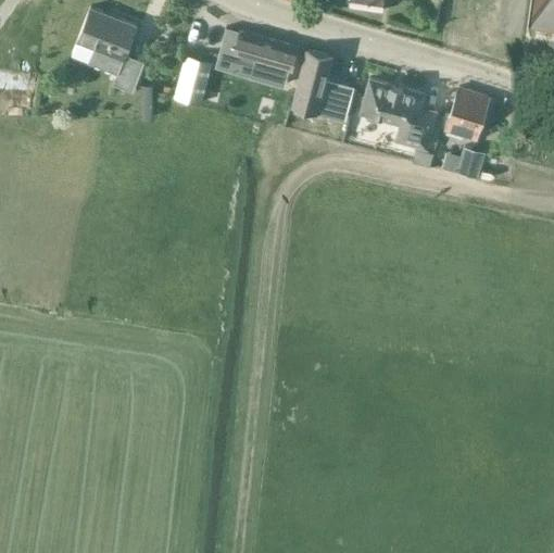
[(379,13),(380,3),(380,0),(345,0),(344,8),(379,13)]
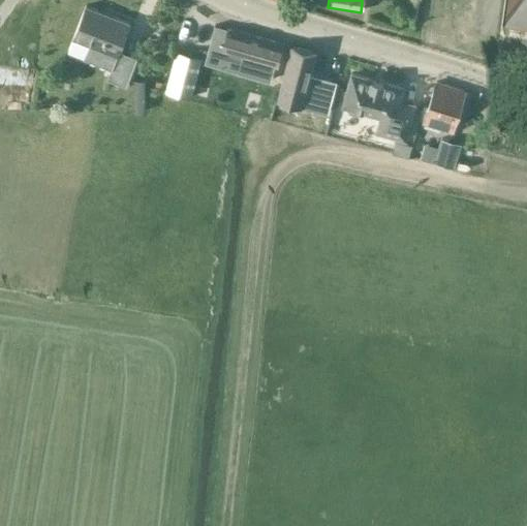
[(526,0),(506,0),(501,35),(526,39),(526,0)]
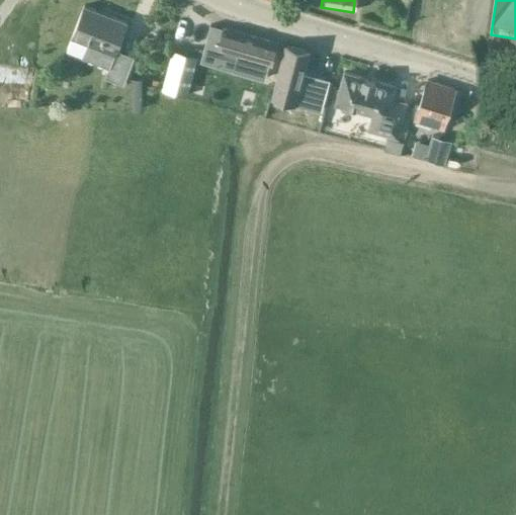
[(70,41),(85,48),(81,60),(107,70),(103,80),(121,87),(133,60),(114,53),(124,25),(83,10),(70,41)]
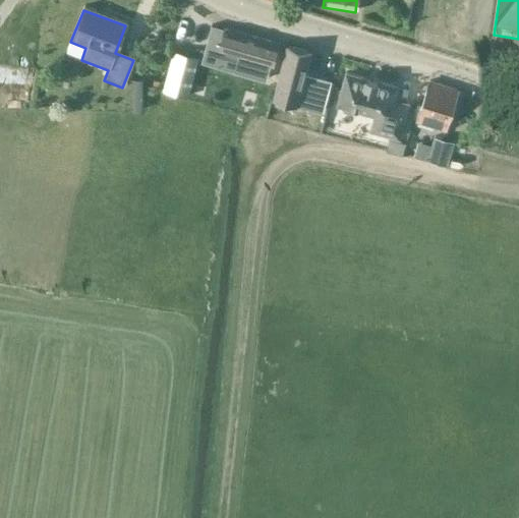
[(212,27),(200,65),(215,69),(233,73),(233,74),(264,83),(269,67),(270,65),(272,66),(278,46),(212,27)]
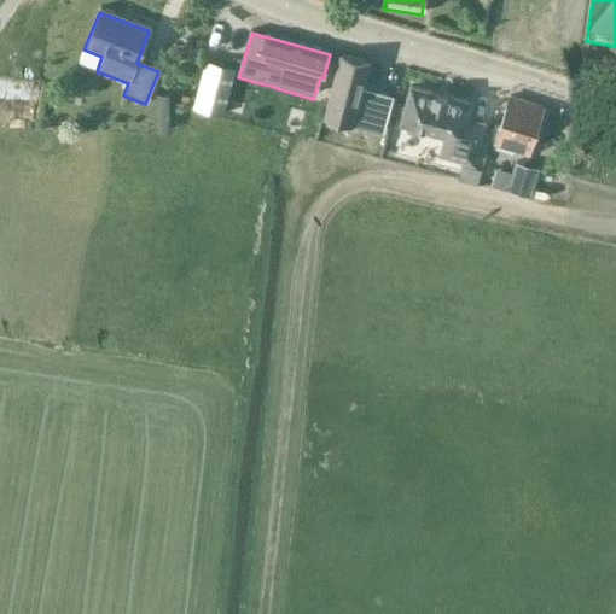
[(330,95),(324,121),(349,128),(381,136),(391,99),(356,89),(364,64),(341,58),(330,95)]
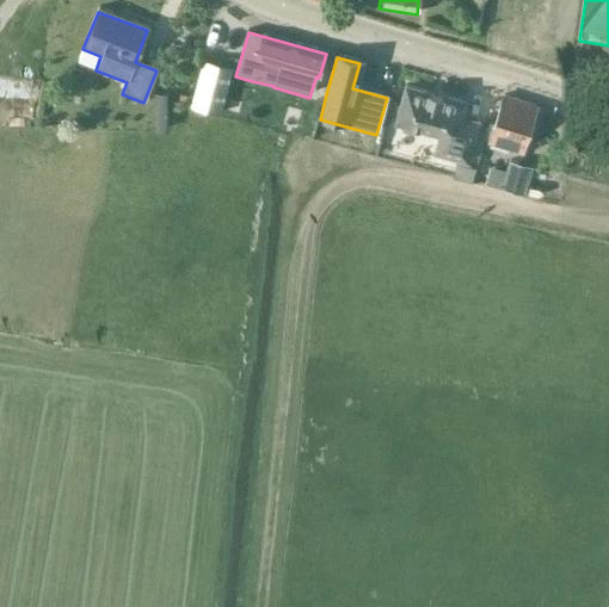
[(203,63),(191,109),(220,116),(232,70),(203,63)]
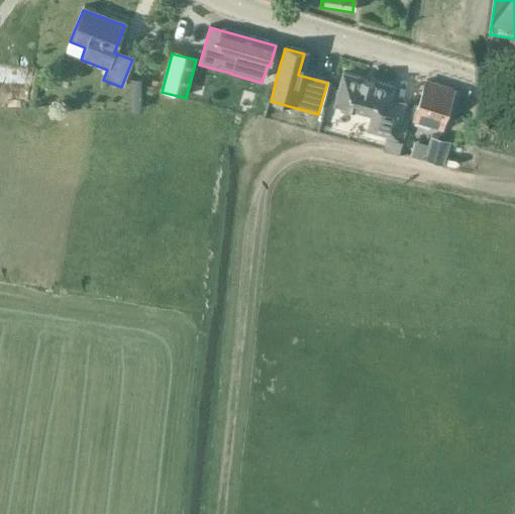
[(0,78),(24,81),(25,65),(0,62),(0,78)]
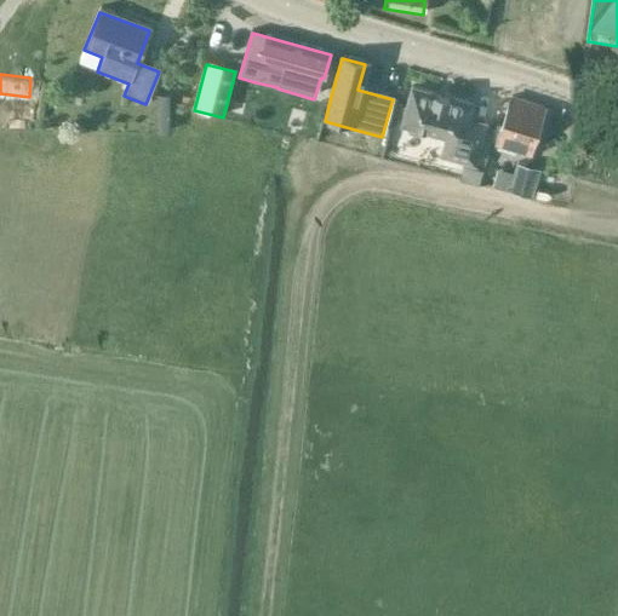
[(413,90),(411,90),(411,91),(411,92),(401,128),(407,130),(410,134),(419,137),(424,134),(446,140),(441,159),(475,168),(486,128),(487,127),(485,126),(469,122),(473,108),(474,107),(471,105),(471,107),(450,101),(450,99),(447,99),(438,97),(435,96),(435,97),(413,91),(413,90)]
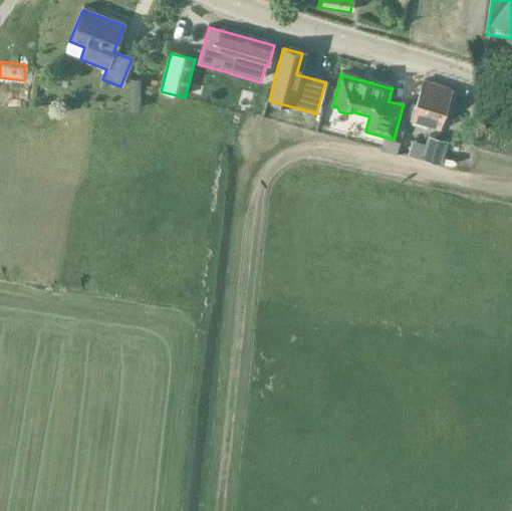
[(452,91),(424,83),(412,120),(440,130),(447,106),(450,106),(453,106),(456,95),(451,93),(452,91)]
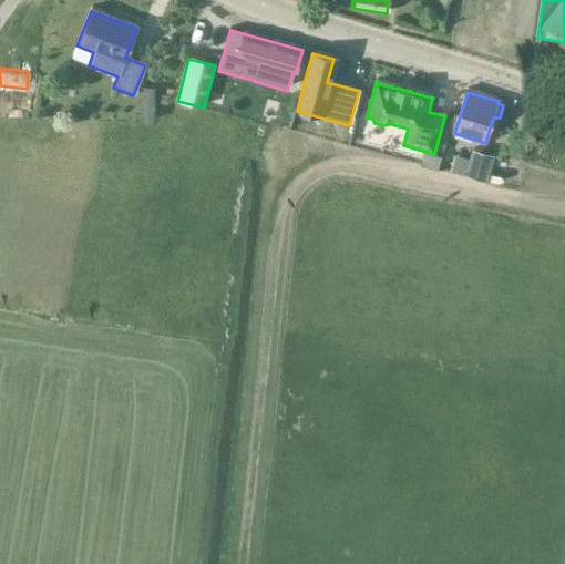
[(455,157),(450,174),(464,177),(464,178),(485,183),(493,157),(471,152),(468,162),(455,157)]
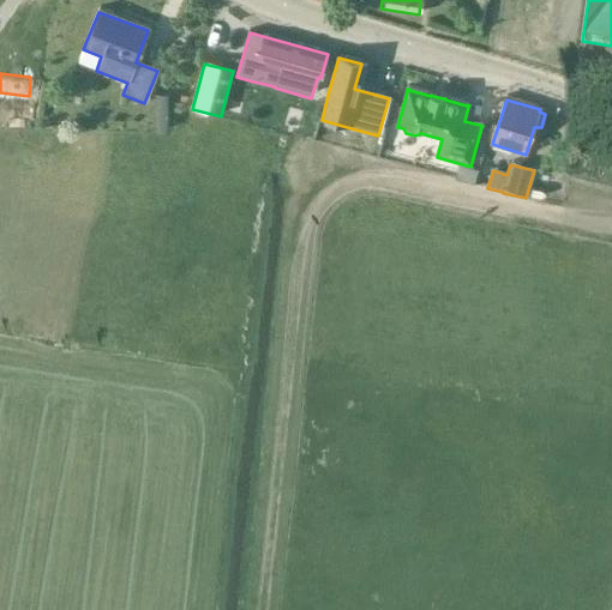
[(459,168),(456,181),(473,185),(477,171),(459,168)]
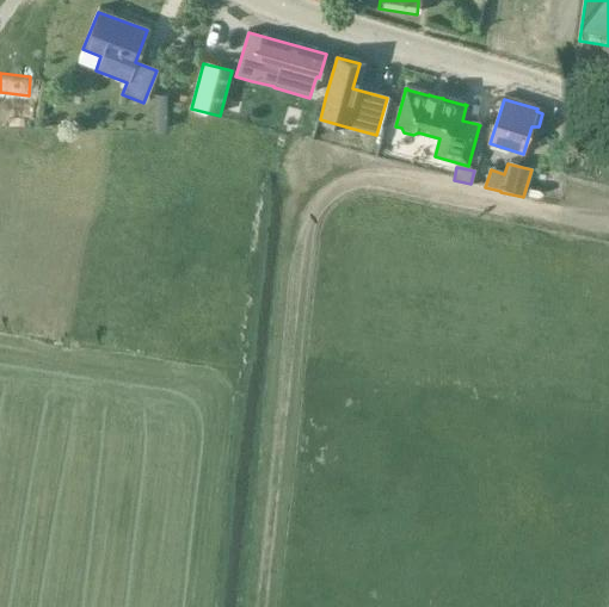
All buildings are outlined.
